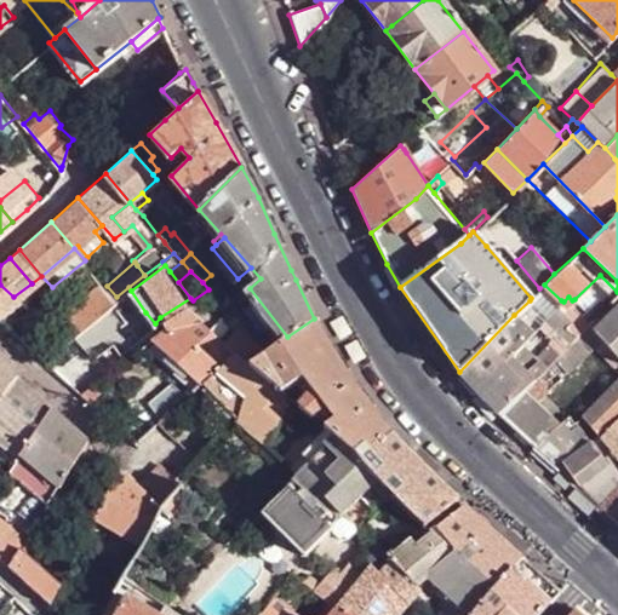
[(107,286),(102,280),(70,308),(78,317),(49,340),(55,348),(72,334),(84,323),(116,297),(107,286)]
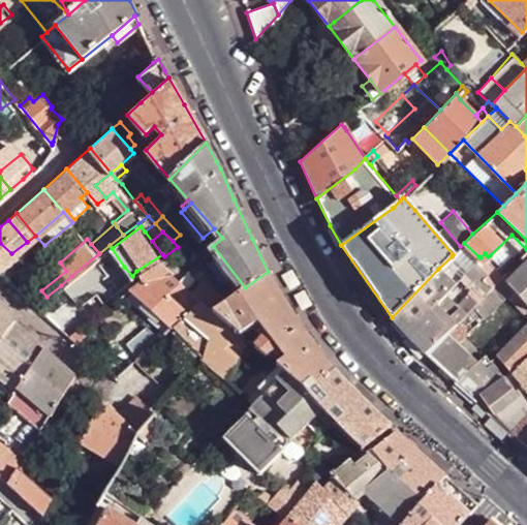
[(11,253),(0,243),(0,267),(11,253)]
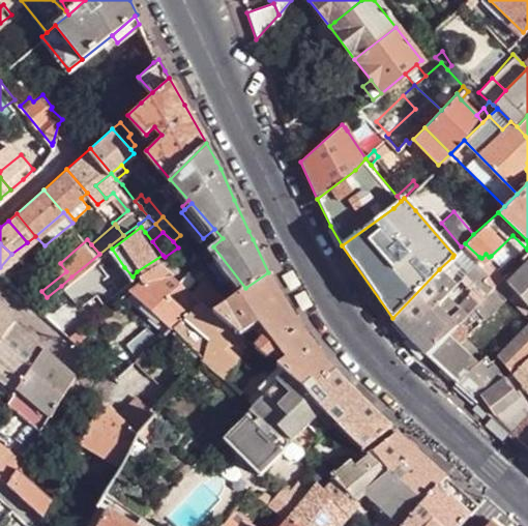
[(453,255),(452,257),(467,271),(479,257),(465,243),(461,246),(453,255)]
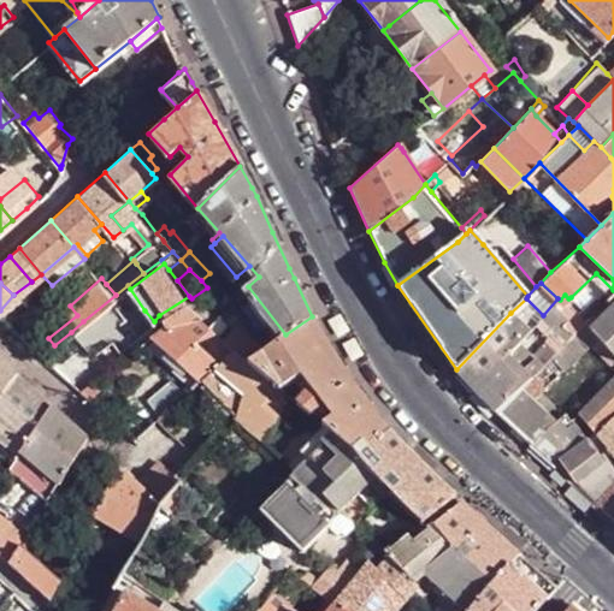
[(590,316),(571,297),(568,298),(565,295),(560,300),(572,312),(566,318),(576,330),(577,328),(584,321),(590,316)]
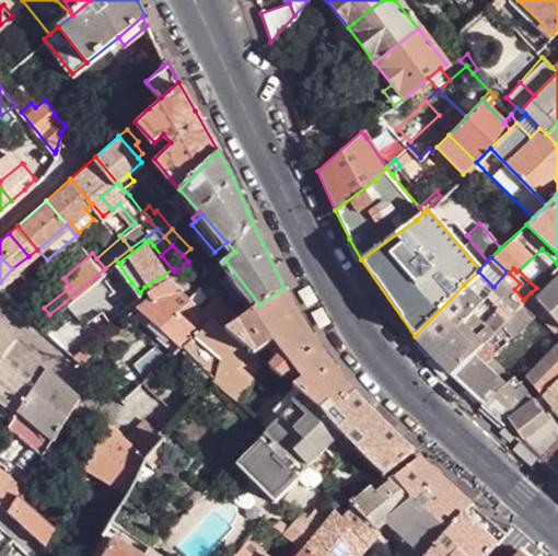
[(489,291),(509,313),(523,300),(514,289),(520,284),(509,273),(507,271),(493,287),(489,291)]
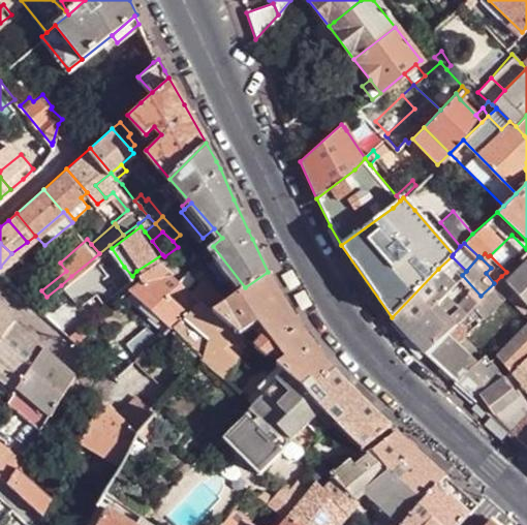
[(131,286),(172,323),(199,298),(200,297),(187,283),(162,257),(138,273),(143,278),(136,283),(131,286)]
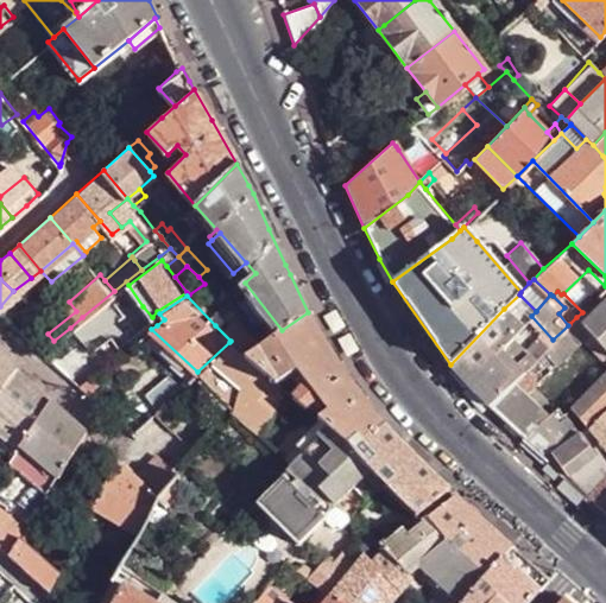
[(605,298),(601,303),(581,323),(605,349),(605,298)]
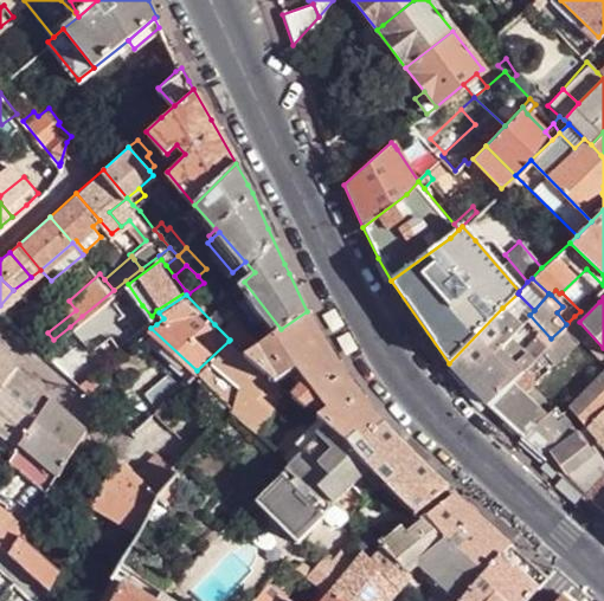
[(152,316),(142,305),(130,314),(143,333),(151,328),(156,324),(152,316)]
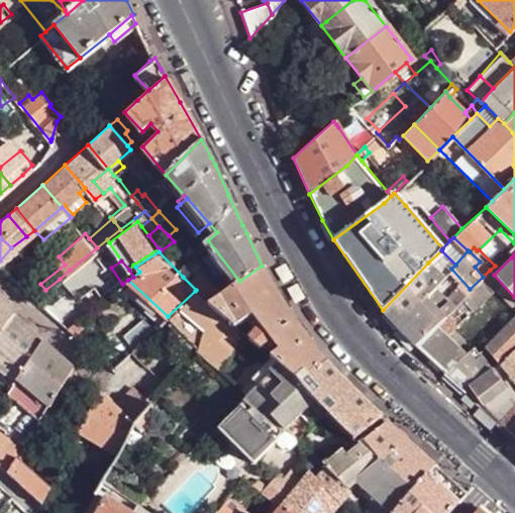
[(383,310),(397,327),(423,299),(434,287),(444,277),(439,274),(428,263),(383,310)]
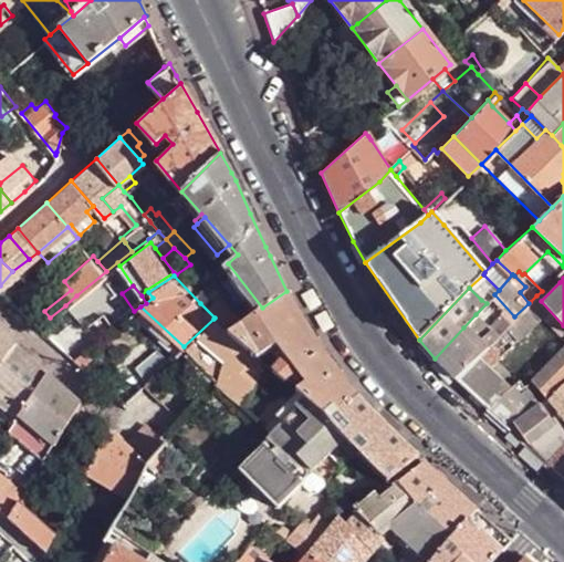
[(228,305),(212,289),(200,303),(215,318),(228,305)]
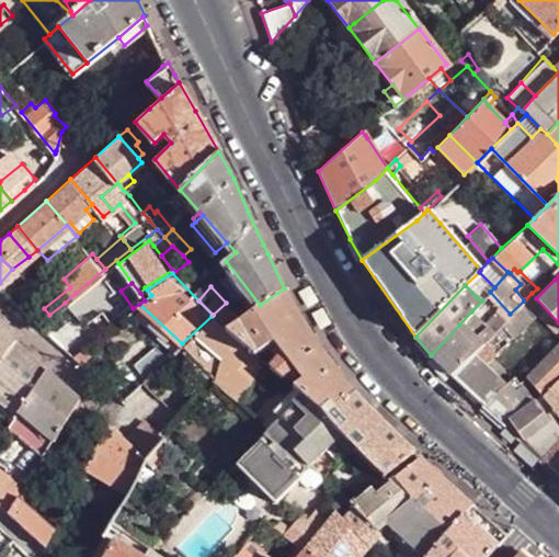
[(147,290),(145,287),(140,293),(145,300),(151,295),(147,290)]
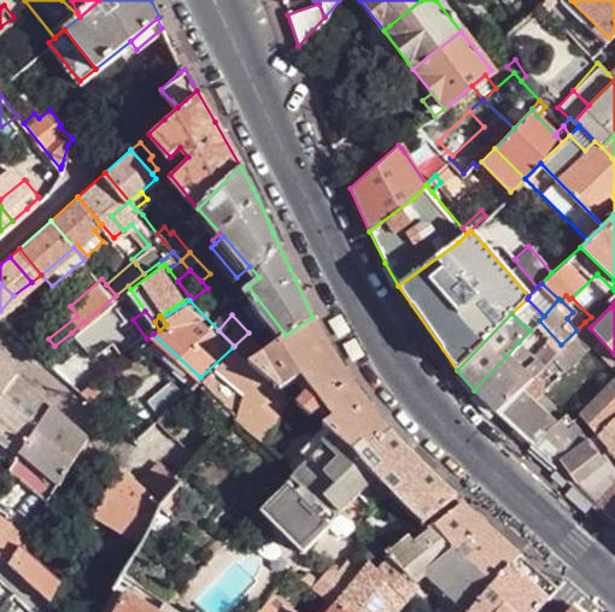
[(327,341),(312,317),(286,335),(268,349),(251,360),(280,387),(299,374),(309,387),(297,401),(310,412),(320,401),(327,412),(318,419),(323,424),(332,431),(357,453),(388,428),(384,423),(369,404),(363,396),(332,348),(327,341)]
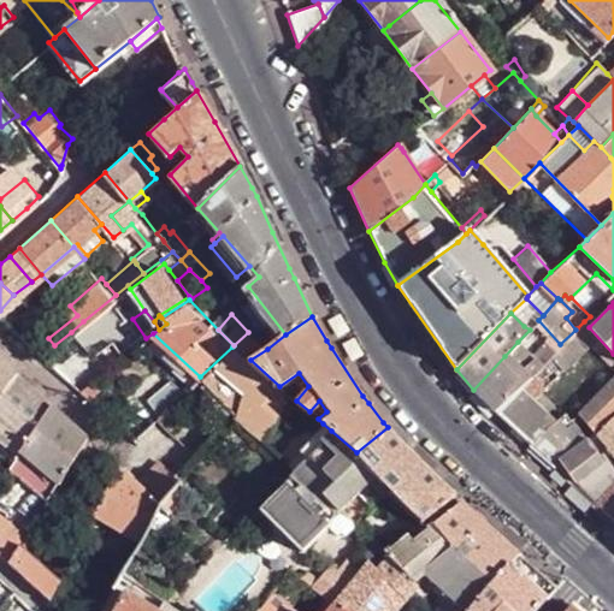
[(613,369),(613,354),(589,327),(584,321),(577,328),(588,340),(613,369)]
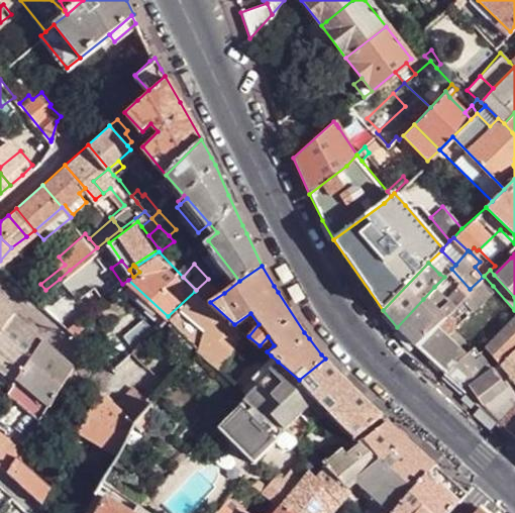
[(461,297),(471,307),(493,286),(484,276),(483,277),(470,289),(466,294),(461,297)]
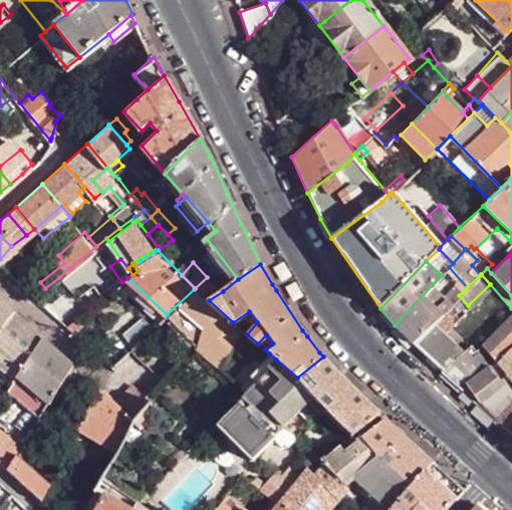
[(223,291),(209,276),(207,277),(195,288),(194,289),(209,300),(223,291)]
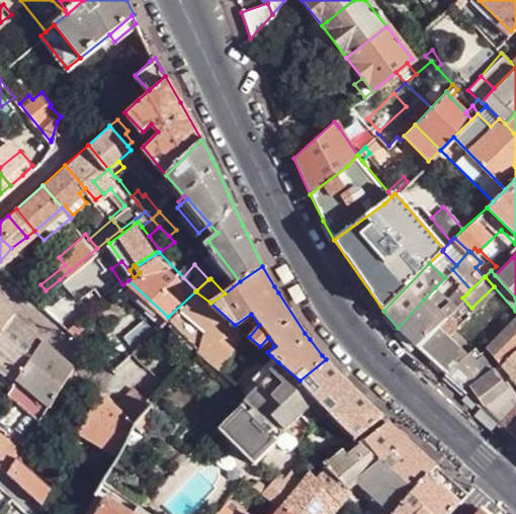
[(445,298),(453,307),(462,297),(466,294),(459,286),(445,298)]
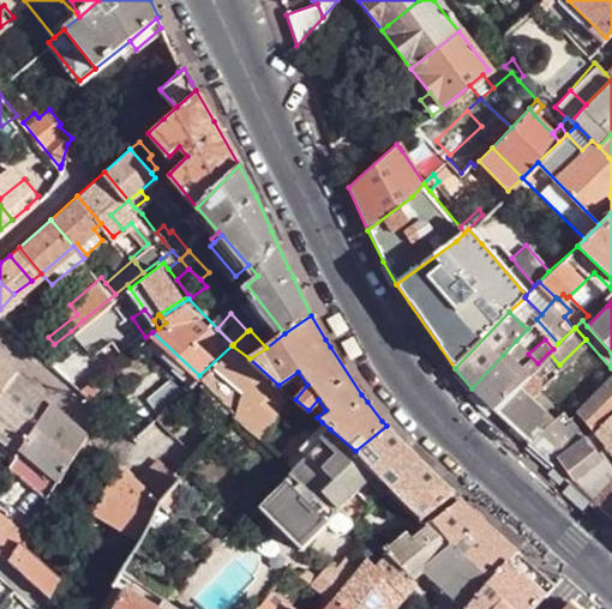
[(523,375),(538,363),(528,354),(516,341),(503,355),(523,375)]
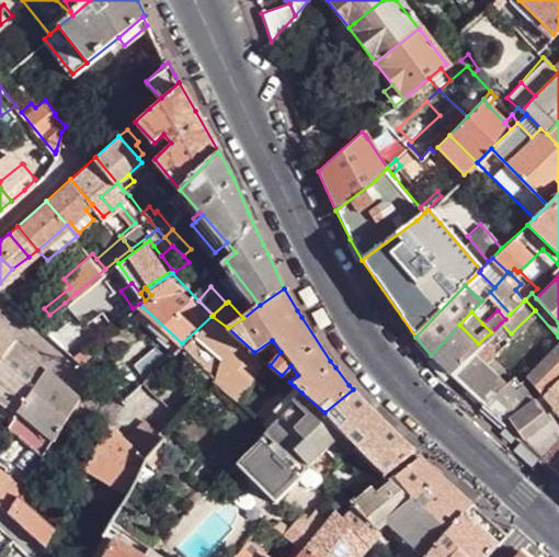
[(228,328),(212,316),(182,343),(208,375),(234,397),(264,360),(254,352),(228,328)]
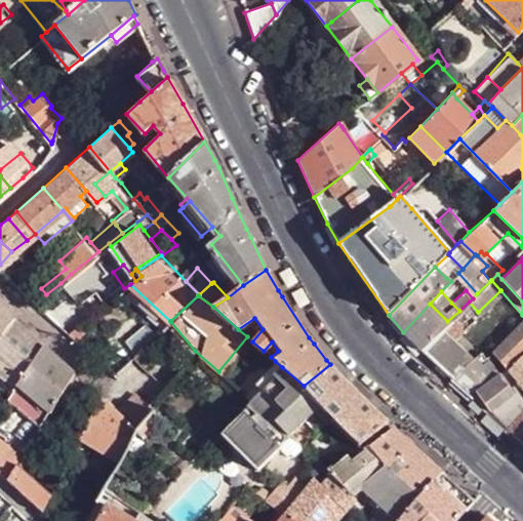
[(478,312),(469,302),(459,311),(447,321),(441,328),(452,338),(461,329),(460,328),(478,312)]
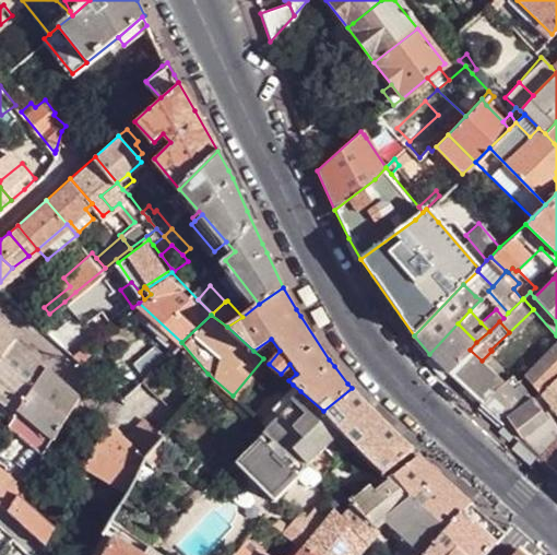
[(458,323),(429,354),(447,372),(470,350),(476,342),(458,323)]
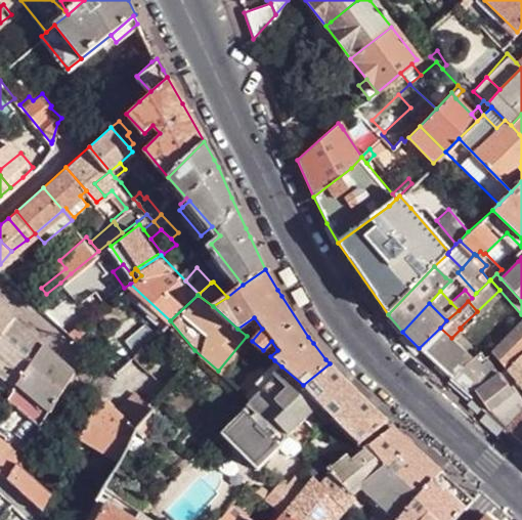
[(0,334),(13,316),(0,304),(0,334)]
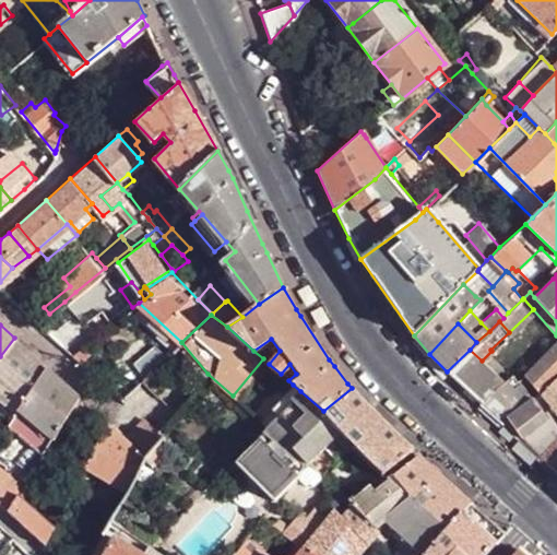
[(81,346),(67,333),(60,340),(72,352),(81,346)]
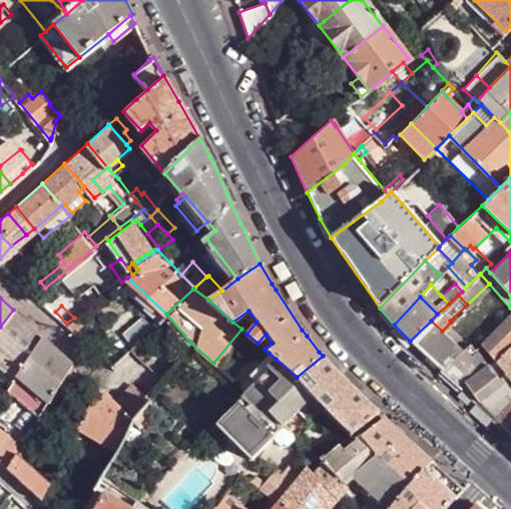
[(158,321),(145,309),(121,330),(134,342),(158,321)]
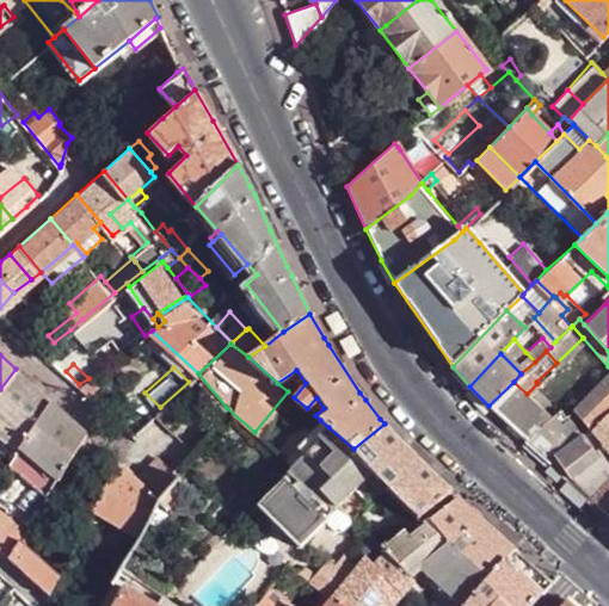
[(50,401),(16,369),(0,389),(0,421),(23,440),(50,401)]
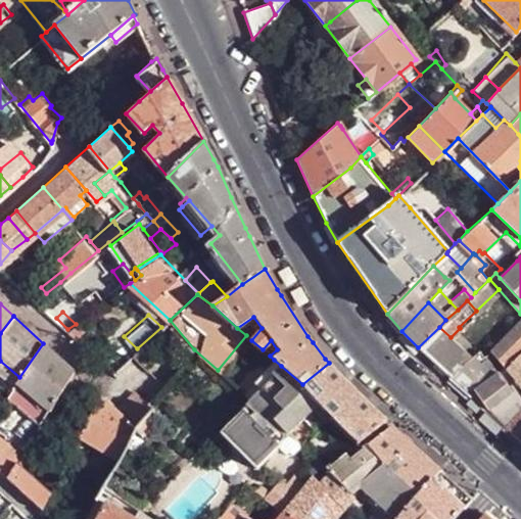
[(504,366),(520,348),(520,317),(490,349),(504,366)]
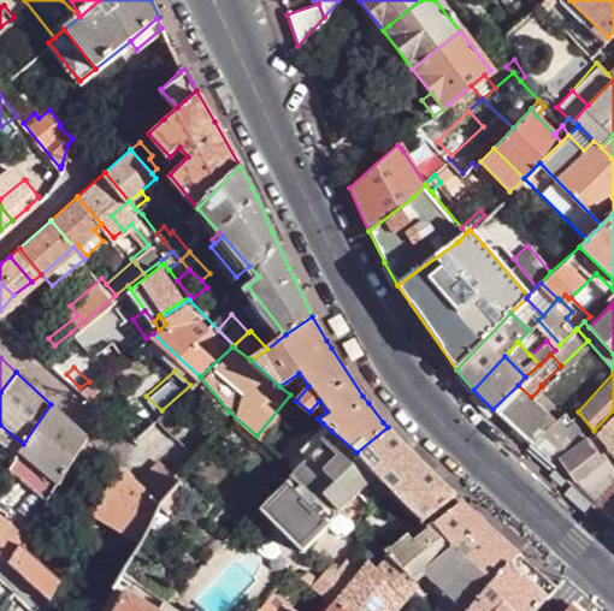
[(525,439),(550,416),(531,397),(518,385),(493,409),(525,439)]
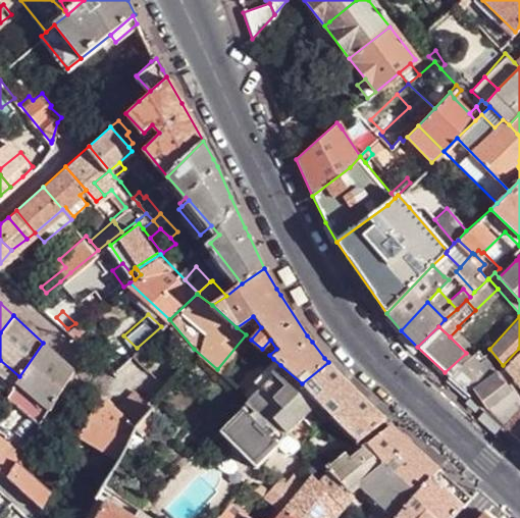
[(72,369),(43,343),(19,376),(15,382),(47,409),(56,394),(72,369)]
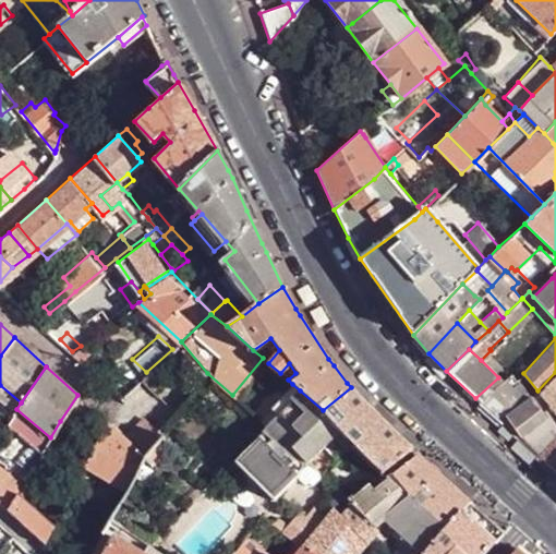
[(555,372),(538,390),(548,406),(548,407),(555,416),(555,372)]
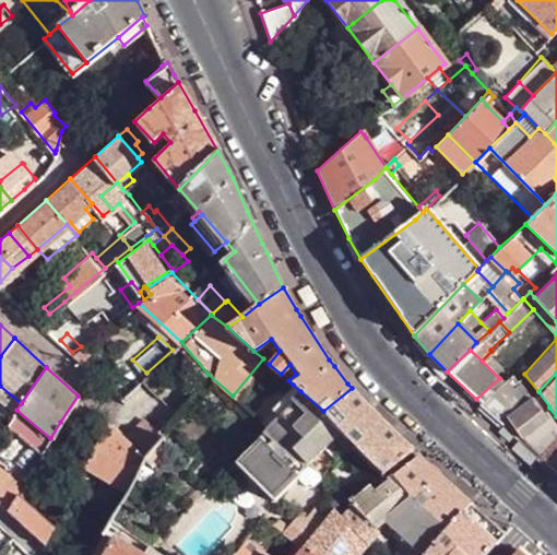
[(481,402),(489,410),(521,385),(512,375),(504,381),(481,402)]
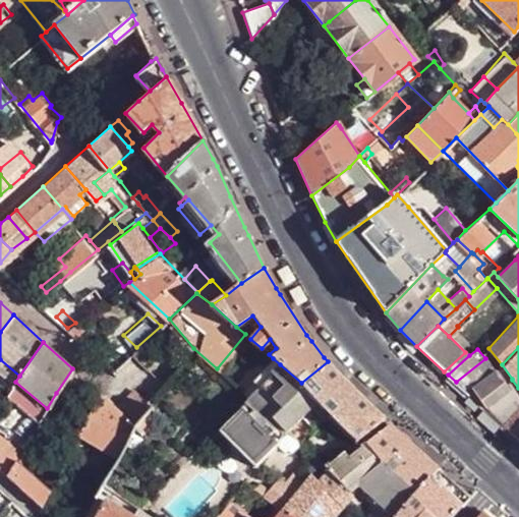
[(444,371),(448,375),(469,355),(465,352),(444,371)]
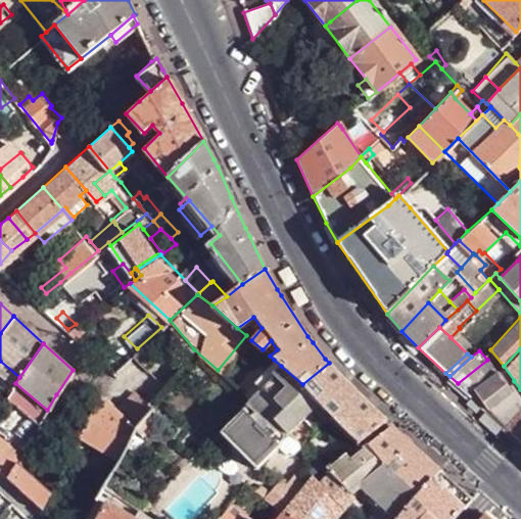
[(281,366),(274,360),(243,391),(249,397),(281,366)]
